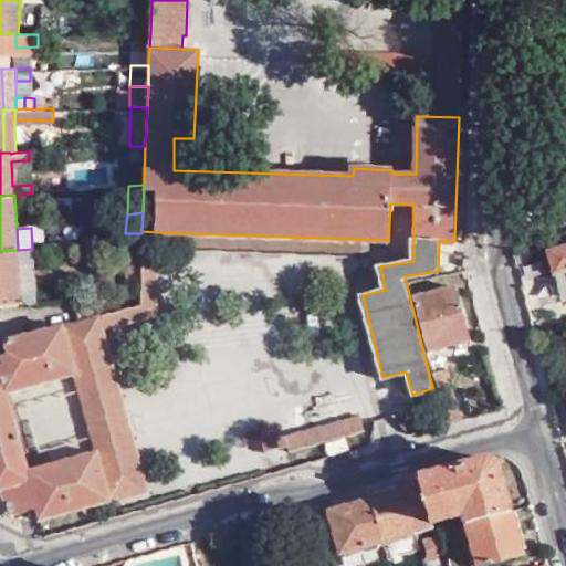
[(142,233),(142,239),(139,295),(140,303),(138,305),(103,314),(106,328),(155,316),(158,232),(142,231),(142,233)]
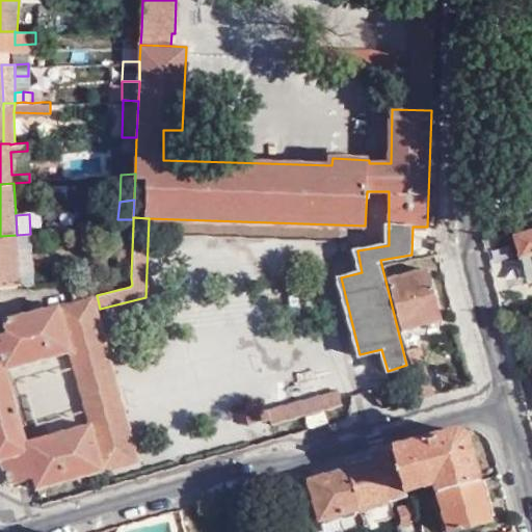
[(133,224),(104,228),(104,239),(122,236),(120,277),(131,277),(133,224)]
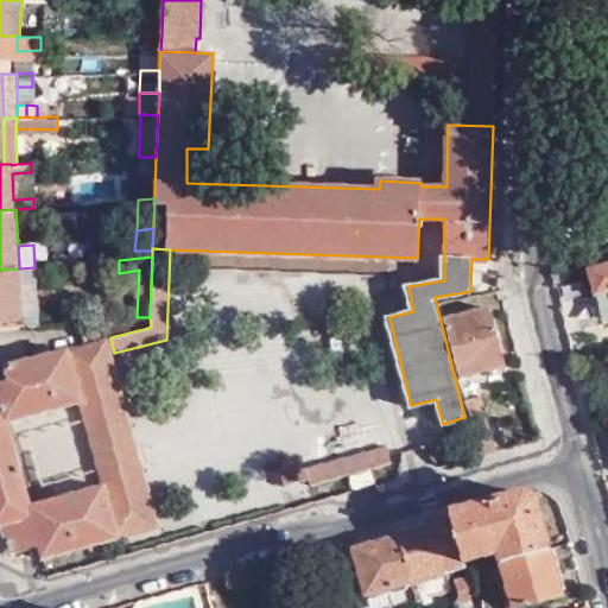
[(607,291),(607,266),(591,271),(596,295),(607,291)]
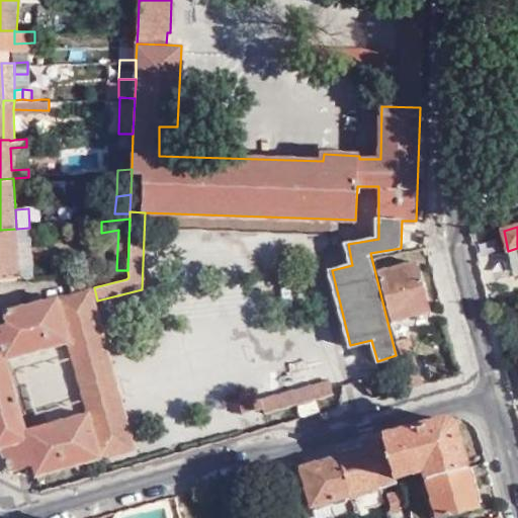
[(29,228),(16,229),(20,280),(32,278),(29,228)]
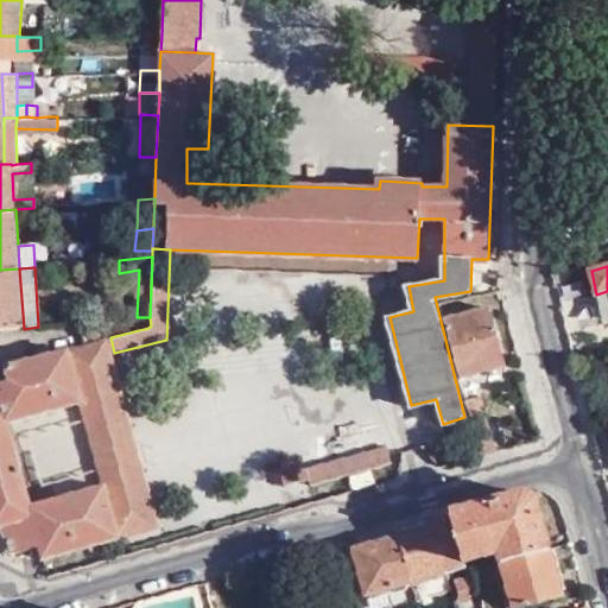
[(0,270),(0,329),(4,330),(24,329),(19,268),(0,270)]
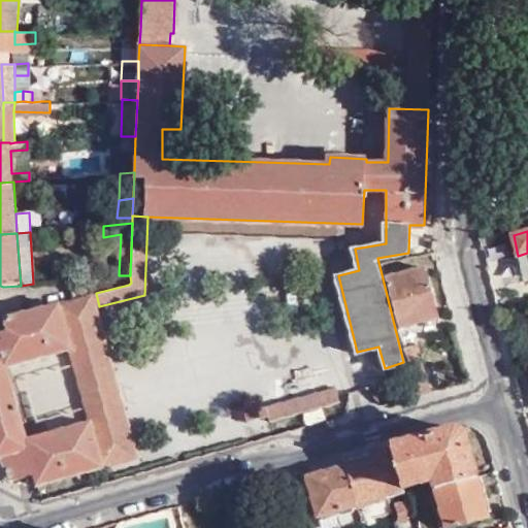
[(525,282),(527,279),(527,253),(518,256),(525,282)]
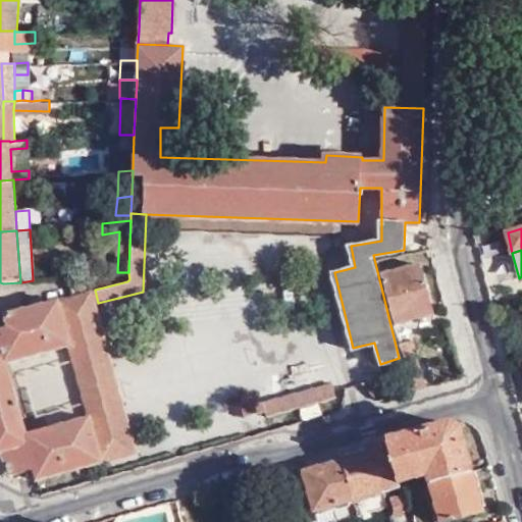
[(422,263),(383,271),(397,322),(434,312),(422,263)]
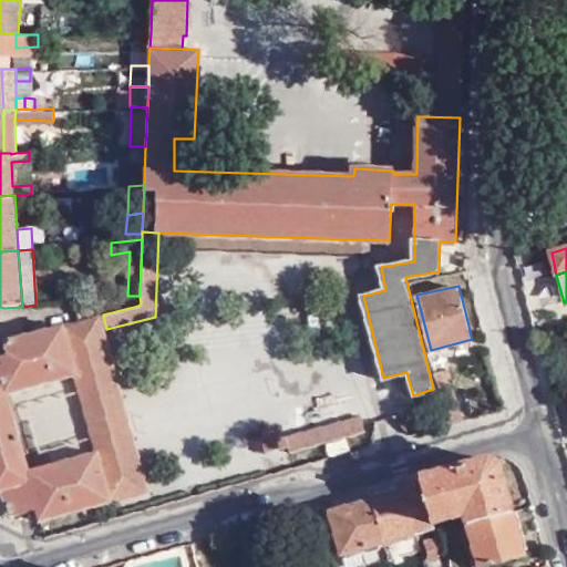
[(75,300),(79,321),(103,315),(99,299),(75,300)]
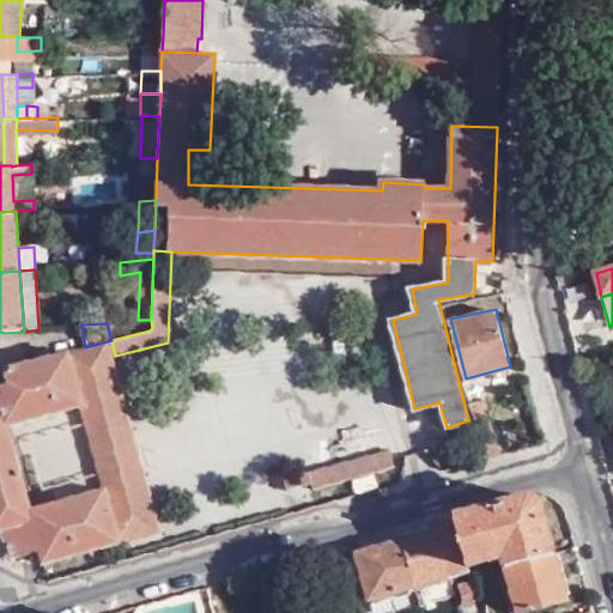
[(85,347),(70,351),(84,405),(107,490),(121,542),(161,532),(115,356),(111,340),(85,347)]
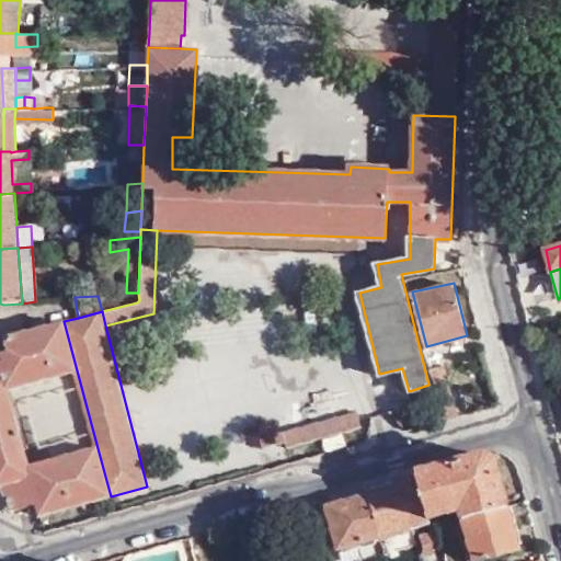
[(77,370),(64,321),(6,336),(9,352),(0,354),(0,485),(4,484),(11,510),(38,504),(42,514),(111,496),(98,448),(29,465),(10,388),(77,370)]
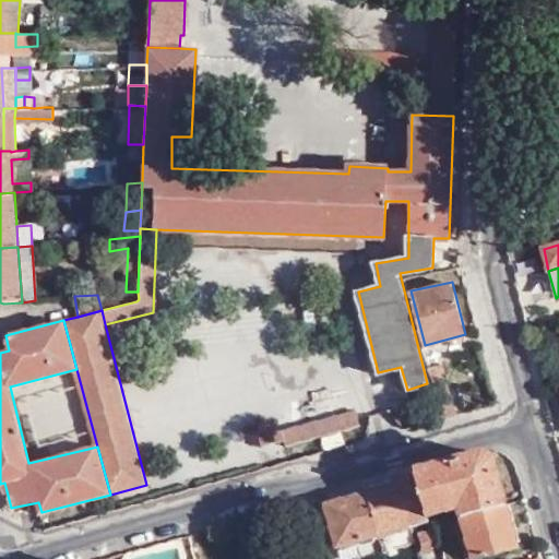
[(442,364),(429,366),(440,405),(443,416),(455,413),(452,402),(442,364)]
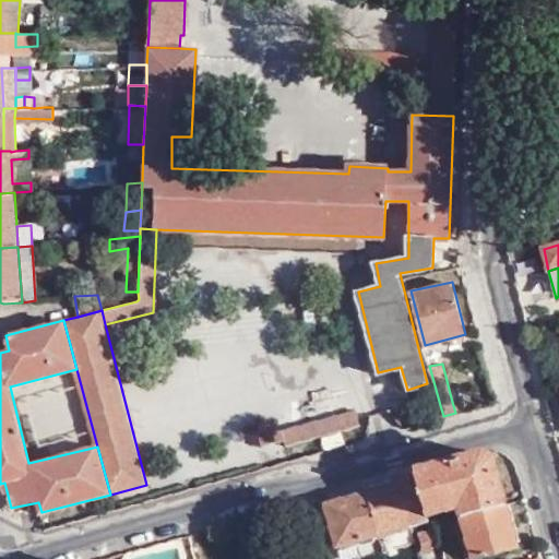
[(355,425),(351,411),(254,437),(257,449),(278,442),(281,447),(355,425)]
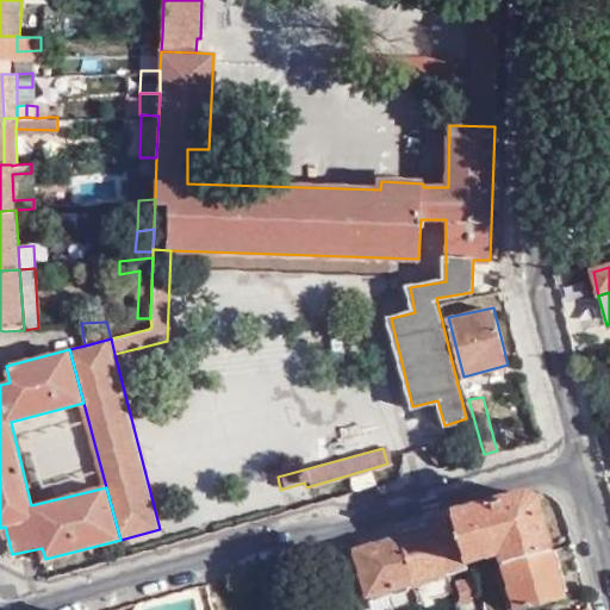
[(500,555),(503,562),(551,549),(536,497),(530,495),(453,514),(460,540),(464,558),(465,564),(500,555)]
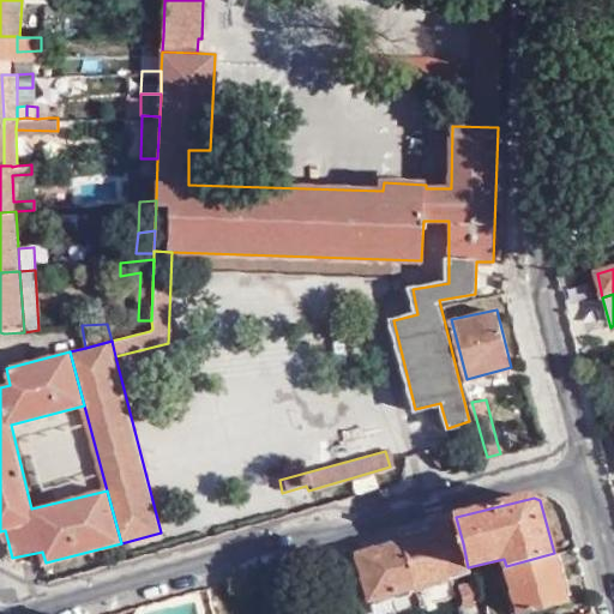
[(439,529),(401,540),(407,560),(414,587),(445,578),(443,567),(467,561),(463,543),(456,517),(438,523),(439,529)]
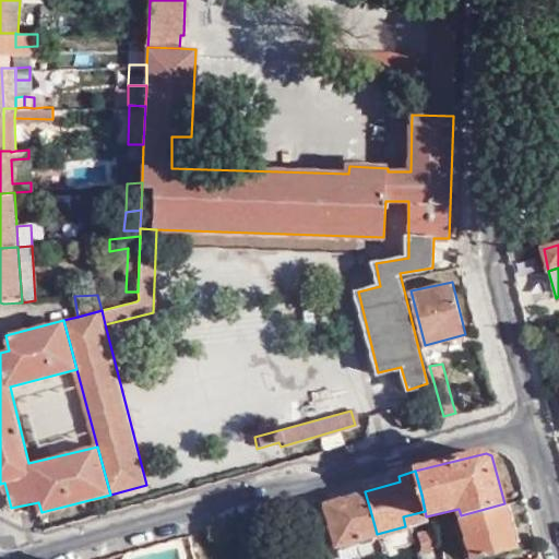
[(336,545),(377,534),(370,510),(365,491),(324,502),(336,545)]
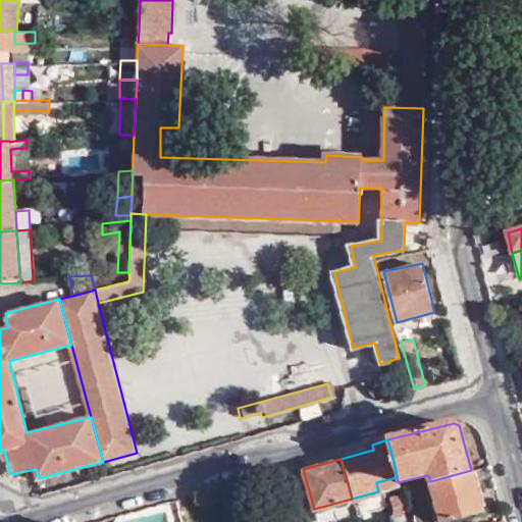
[(471,470),(430,481),(440,521),(481,510),(471,470)]
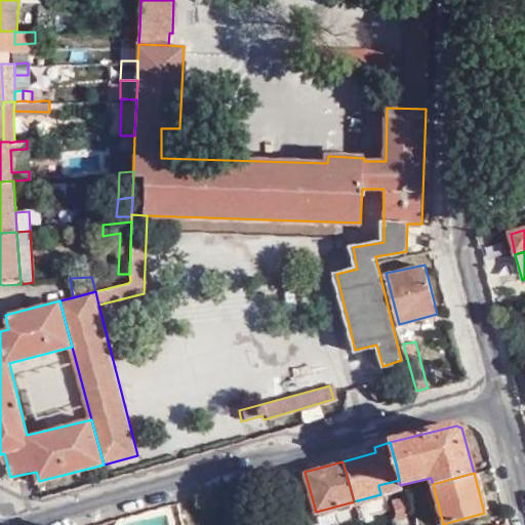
[(398,520),(416,516),(412,497),(411,494),(393,499),(398,520)]
